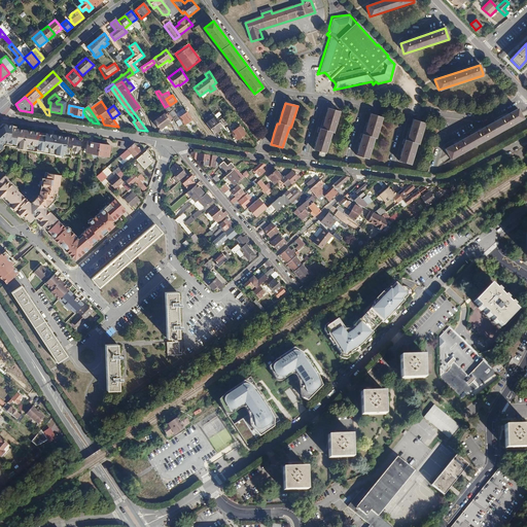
[(314,149),(319,151),(318,156),(323,157),(325,153),(331,132),(334,133),(340,111),(328,108),(325,118),(321,129),(320,129),(317,139),(314,149)]
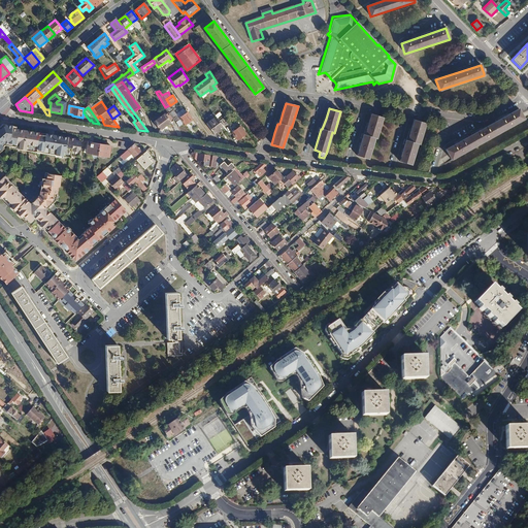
[(519,108),(446,150),(450,158),(451,160),(525,120),(523,116),(519,108)]
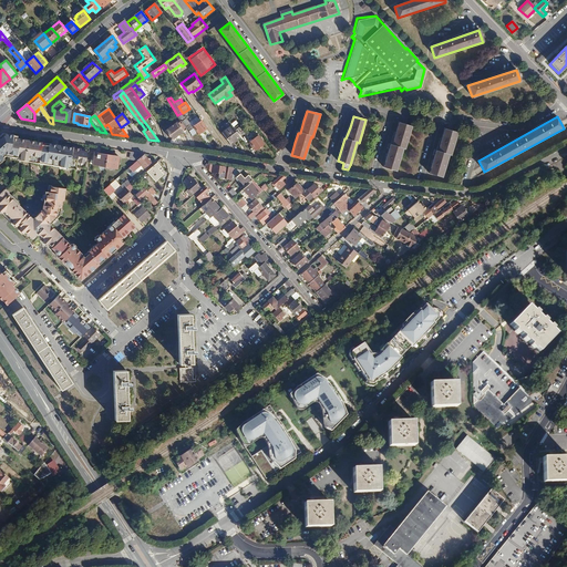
[(193,126),(194,127),(196,132),(198,134),(207,127),(202,120),(193,126)]
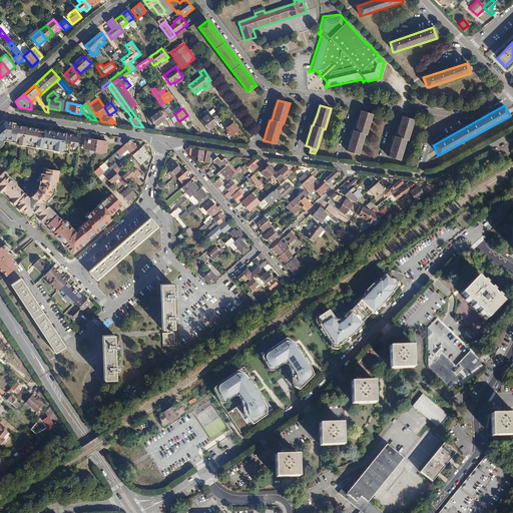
[(154,126),(154,129),(159,129),(156,125),(165,119),(161,113),(159,111),(149,118),(154,126)]
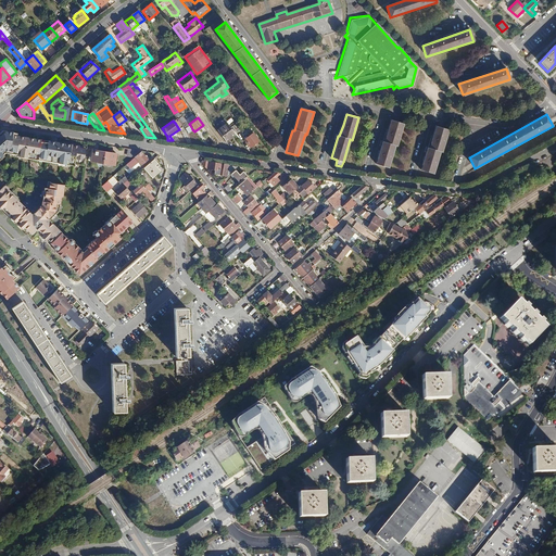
[(382,142),(376,164),(389,167),(395,146),(396,146),(404,124),(391,121),(384,142),(382,142)]
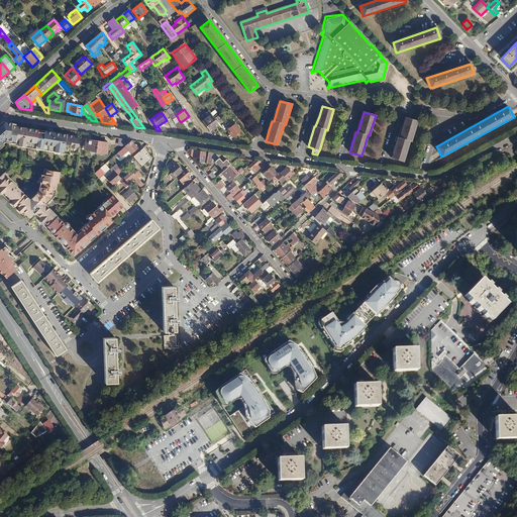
[(210,131),(219,125),(214,119),(211,115),(202,121),(210,131)]
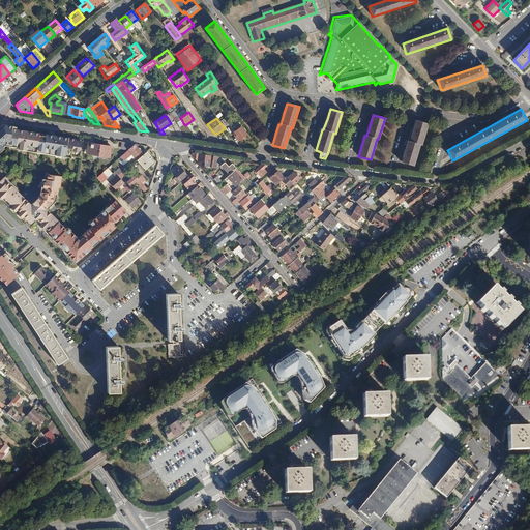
[(225,118),(219,122),(225,128),(229,124),(225,118)]
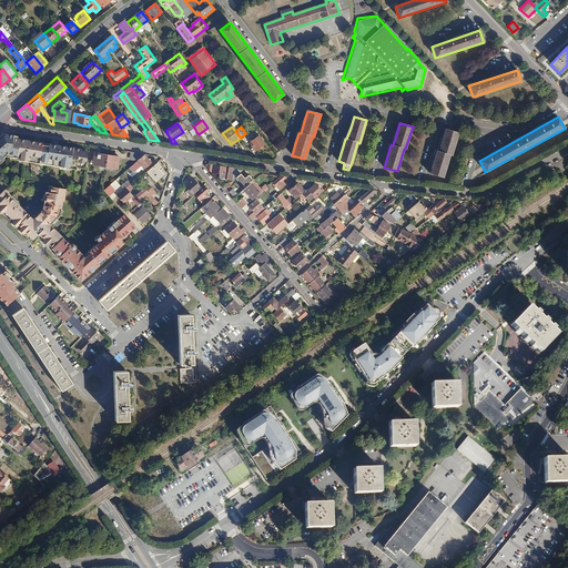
[(437,151),(430,173),(443,178),(449,155),(452,155),(458,133),(446,129),(439,152),(437,151)]
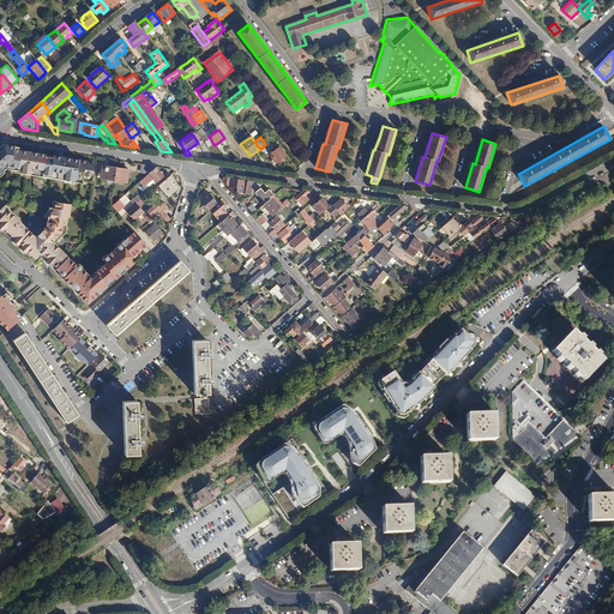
[(280,146),(270,155),(276,162),(286,155),(280,146)]
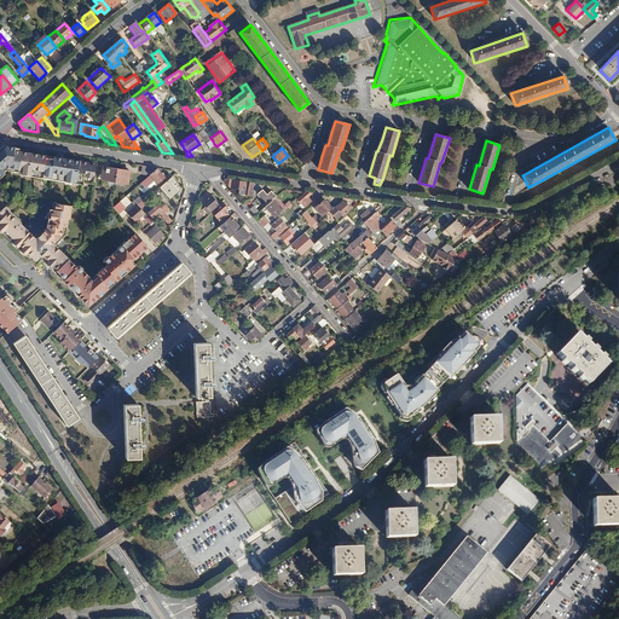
[(44,172),(45,161),(45,158),(15,154),(15,151),(0,149),(0,179),(10,171),(17,171),(17,169),(21,171),(19,173),(33,175),(33,172),(41,173),(41,172),(44,172)]
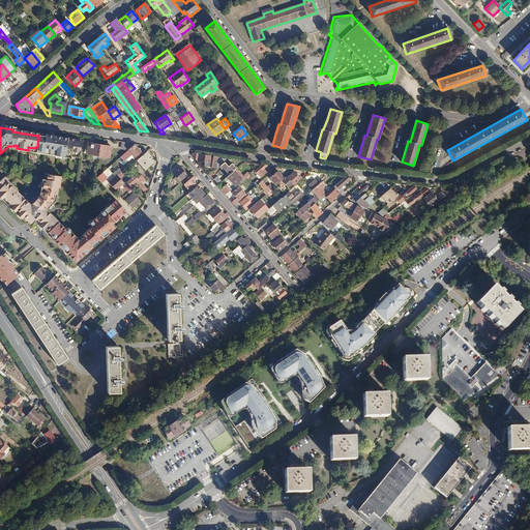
[(45,139),(38,138),(37,147),(40,147),(39,148),(42,149),(42,148),(46,148),(46,149),(55,151),(54,155),(64,156),(64,153),(65,153),(66,151),(70,152),(70,153),(74,153),(74,154),(77,155),(78,154),(80,154),(82,143),(75,143),(75,141),(46,137),(45,139)]
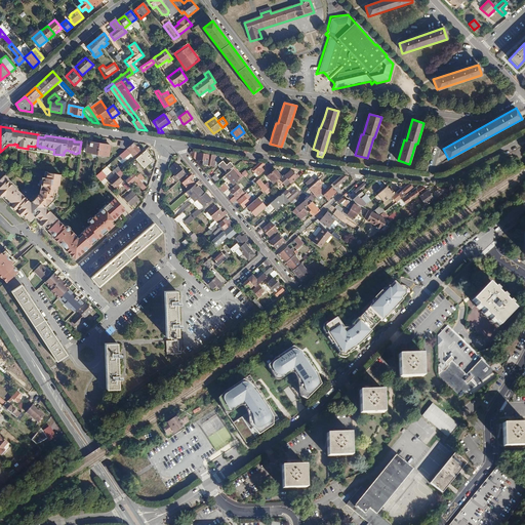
[(110,146),(88,142),(86,153),(108,157),(110,146)]
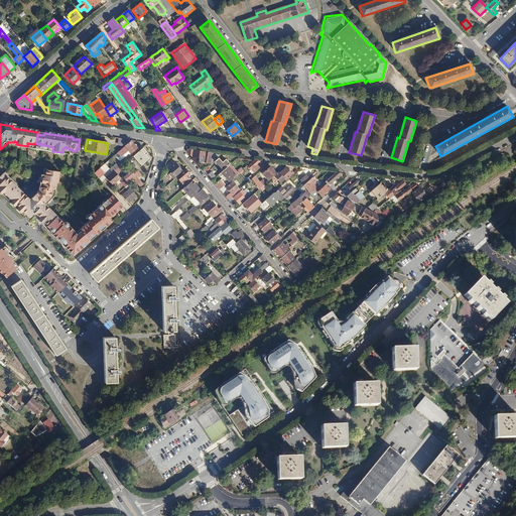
[(130,141),(121,149),(124,153),(127,150),(131,154),(137,148),(130,141)]
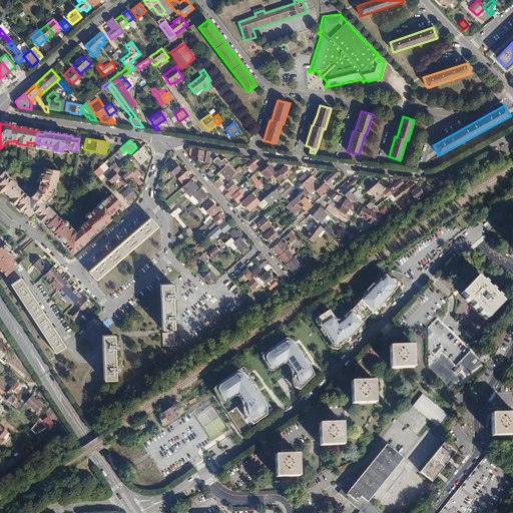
[(141,147),(131,155),(139,165),(146,158),(142,153),(144,151),(141,147)]
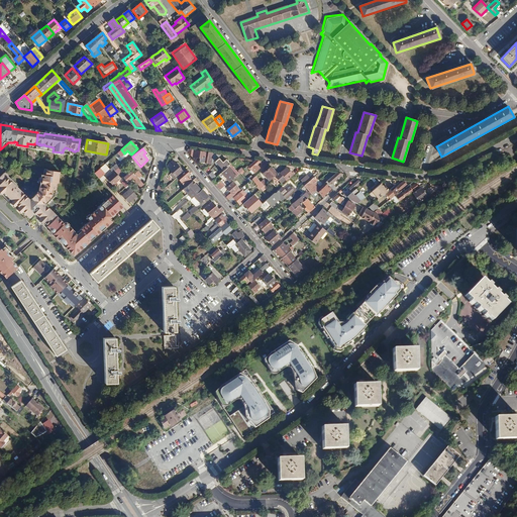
[(214,163),(219,158),(222,156),(188,149),(188,152),(192,157),(199,159),(199,162),(212,164),(214,163)]
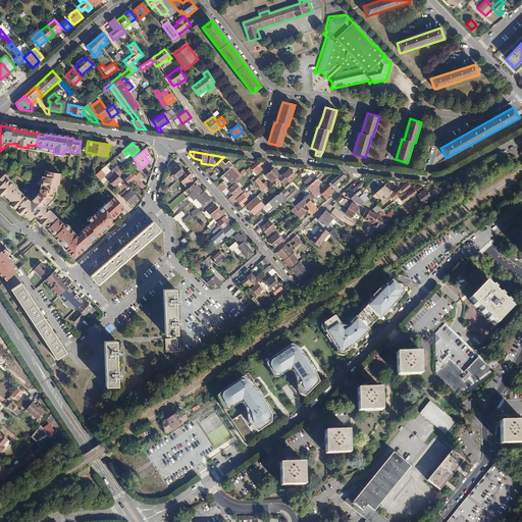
[(221,159),(216,164),(218,166),(219,166),(225,171),(232,165),(228,161),(225,164),(221,159)]
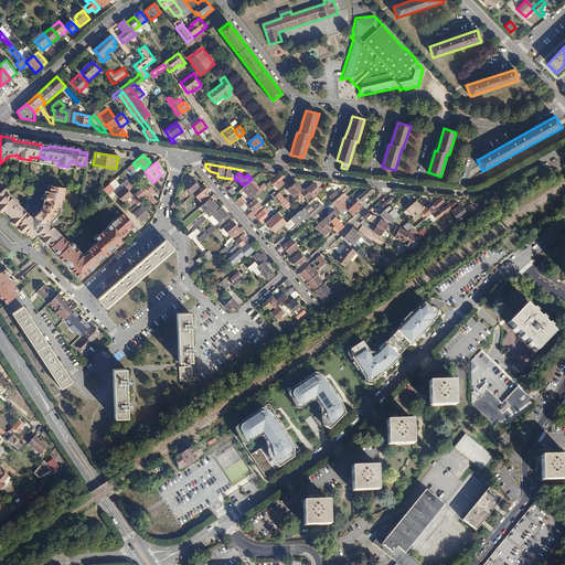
[(189,176),(182,182),(187,188),(184,190),(189,194),(199,187),(189,176)]
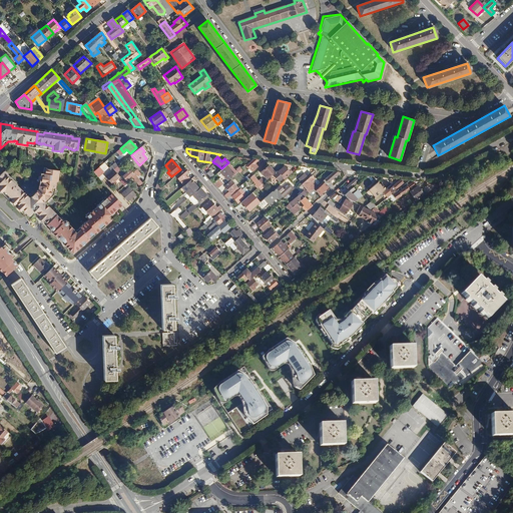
[(259,160),(253,159),(246,165),(249,168),(259,160)]
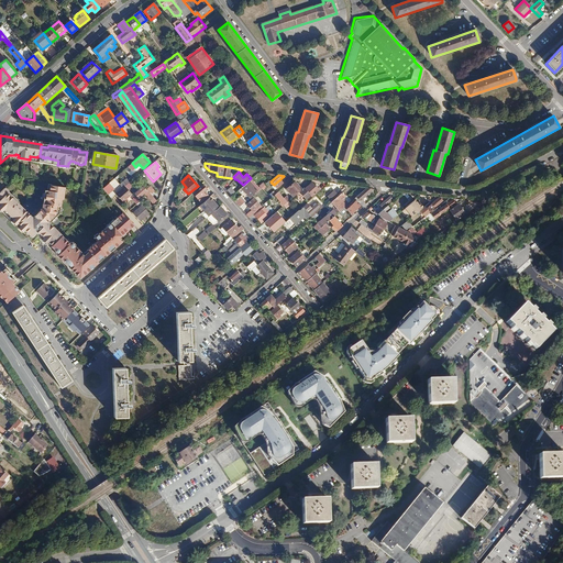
[(136,177),(127,187),(129,189),(139,180),(136,177)]
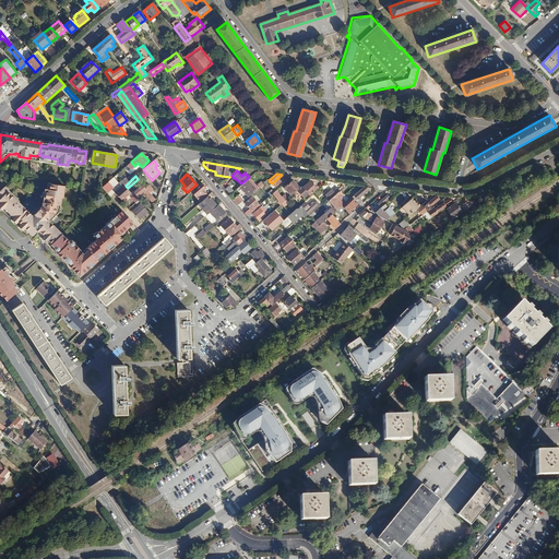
[(248,180),(240,187),(248,197),(256,190),(248,180)]
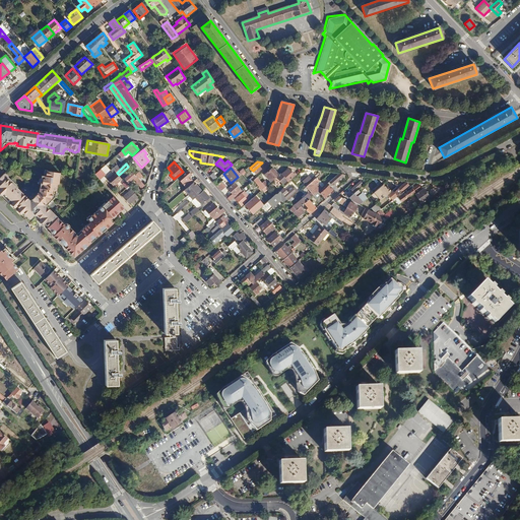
[(275,178),(278,175),(272,168),(265,175),(271,182),(275,178)]
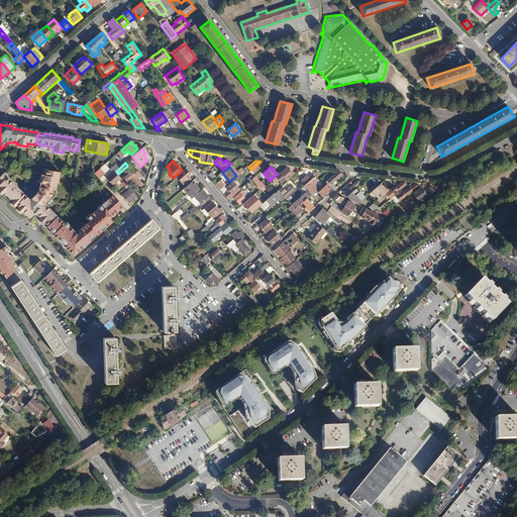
[(277,174),(274,177),(281,184),(285,180),(285,181),(292,175),(286,168),(279,174),(278,173),(277,174)]
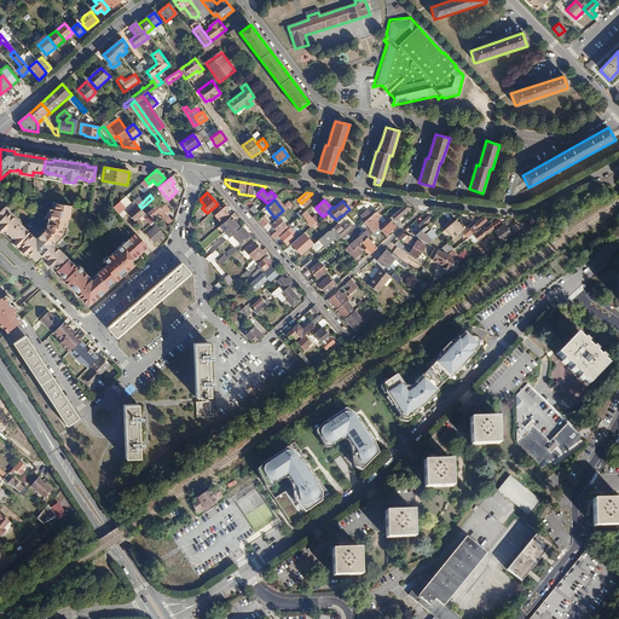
[(47,226),(59,238),(62,236),(64,226),(68,226),(69,218),(70,219),(71,206),(55,203),(53,210),(52,210),(51,217),(53,217),(52,223),(48,221),(47,226)]
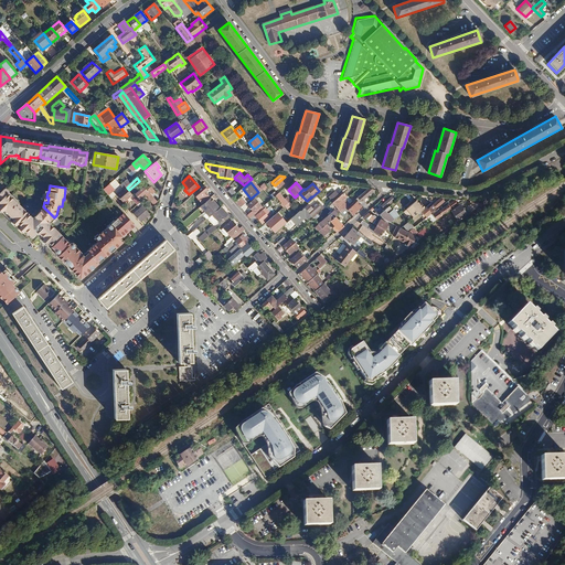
[(203,185),(193,194),(198,200),(200,198),(201,199),(205,195),(203,193),(208,190),(203,185)]
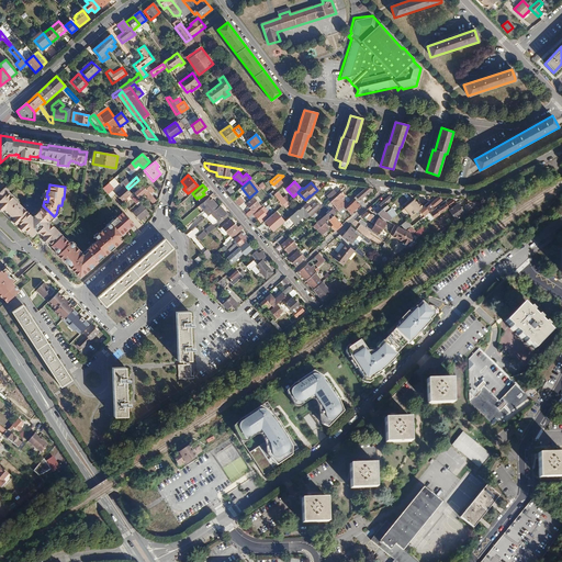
[(132,194),(124,186),(122,188),(115,193),(122,202),(132,194)]
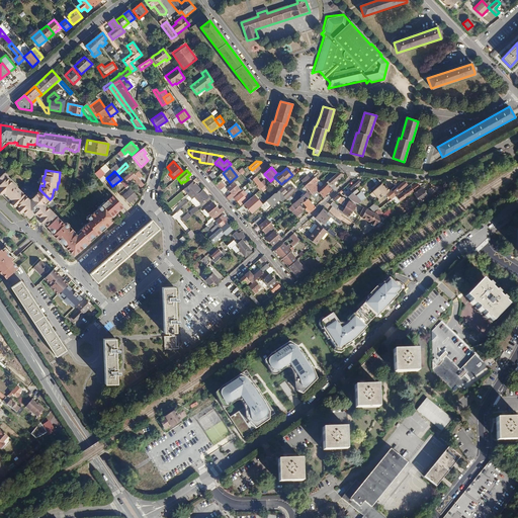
[(132,171),(123,178),(127,182),(133,177),(142,187),(145,185),(136,175),(135,175),(132,171)]
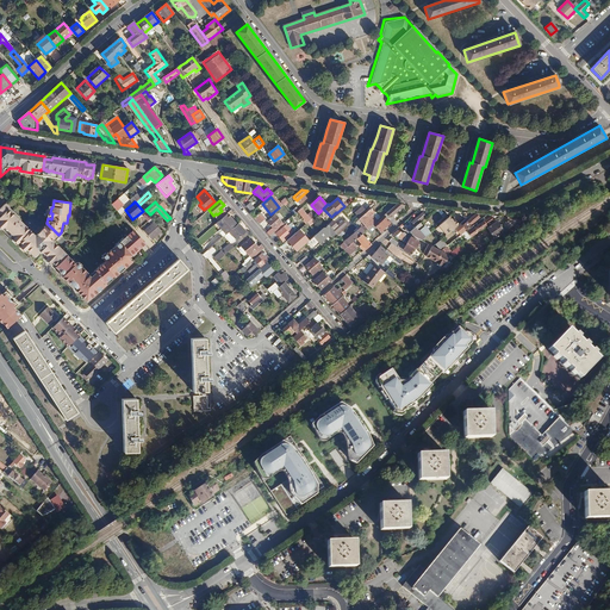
[(55,268),(67,255),(58,246),(57,247),(56,244),(54,240),(58,235),(47,223),(35,235),(8,209),(11,206),(7,203),(0,209),(0,224),(2,228),(5,226),(16,237),(14,238),(19,243),(22,241),(23,243),(22,244),(23,246),(22,247),(25,250),(27,250),(29,249),(30,251),(29,251),(35,257),(41,251),(48,259),(45,261),(50,266),(54,269),(55,268)]
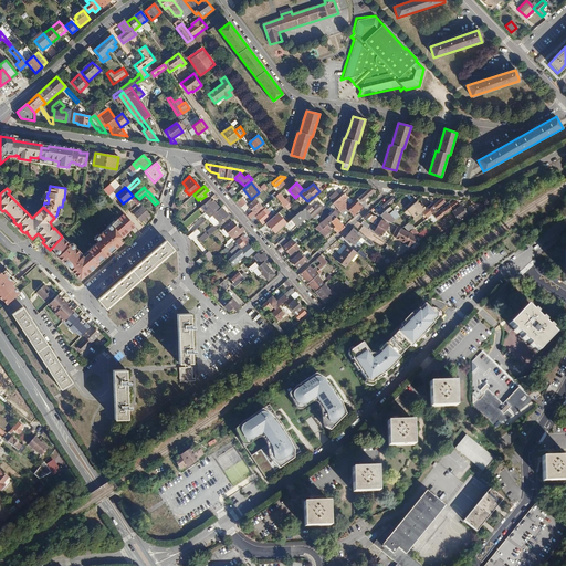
[(367,189),(356,199),(358,201),(363,207),(364,208),(367,206),(364,200),(375,190),(367,189)]
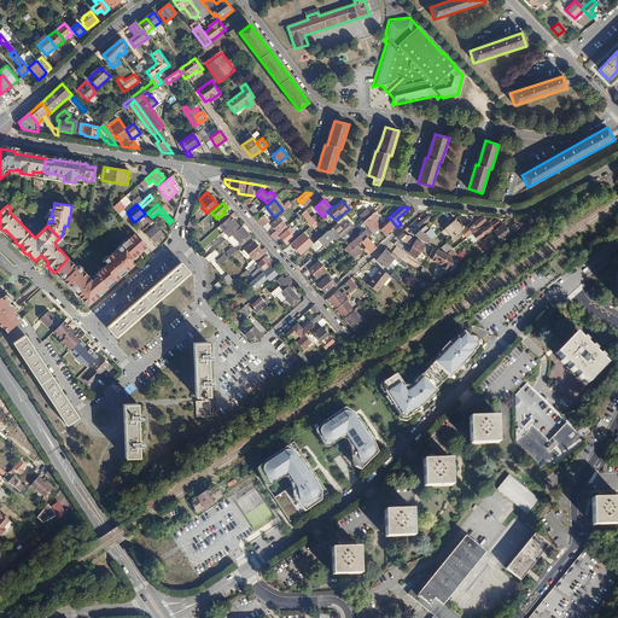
[(366,208),(357,215),(362,220),(369,211),(366,208)]
